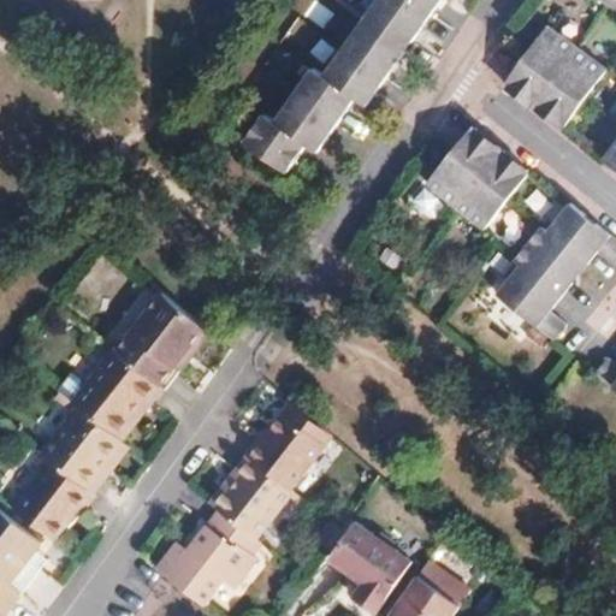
[(373,0),(366,11),(410,42),(439,0),(373,0)]
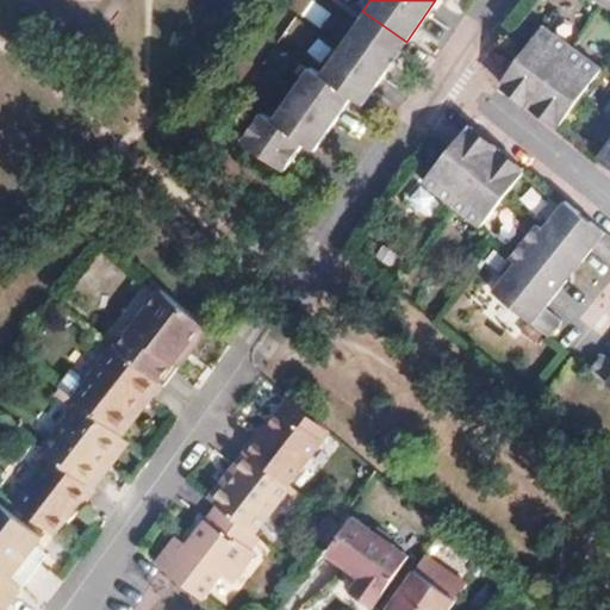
[(609,0),(567,0),(591,17),(604,27),(609,19),(609,0)]
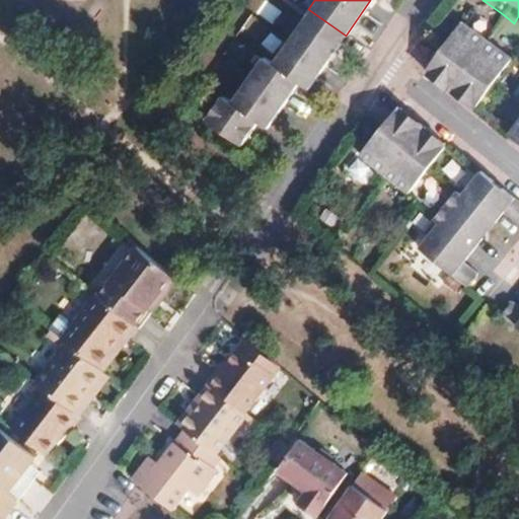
[(308,9),(302,17),(340,44),(346,35),(308,9)]
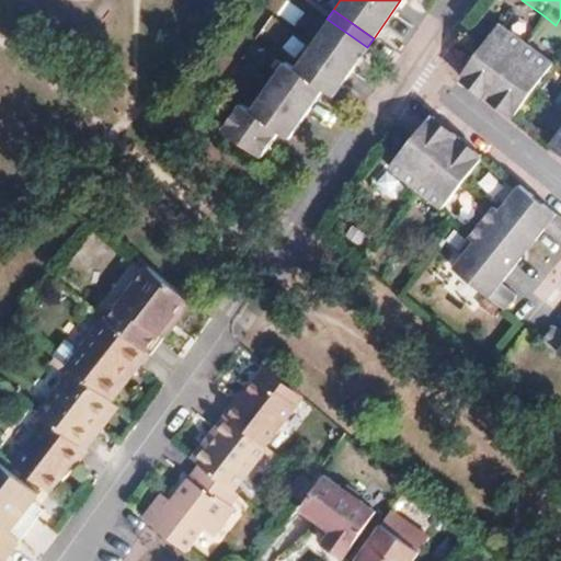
[(332,96),(367,47),(327,19),(309,43),(292,68),(283,61),(248,112),(238,105),(220,129),(258,157),(275,132),(286,139),(322,89),(332,96)]
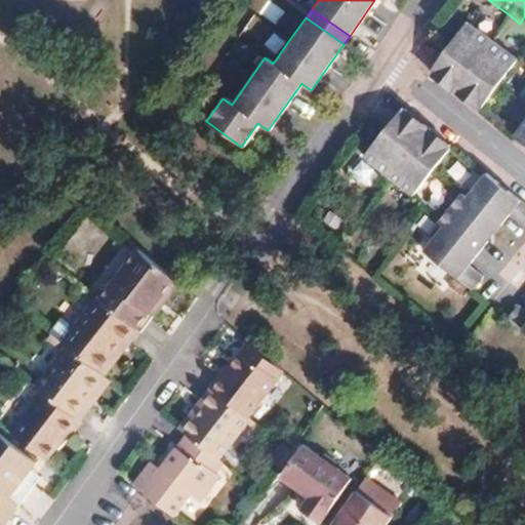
[(515,62),(463,24),(443,51),(429,71),(479,109),(515,62)]
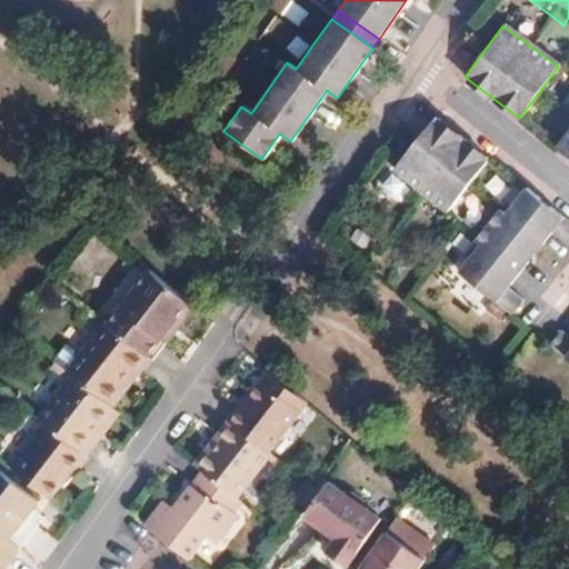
[(568,117),(568,118),(568,117),(568,129),(555,148),(568,158),(568,157),(568,117)]
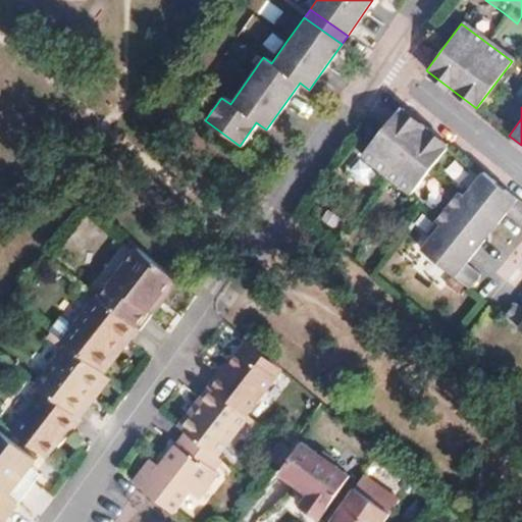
[(398,111),(359,157),(382,175),(406,195),(445,148),(398,111)]
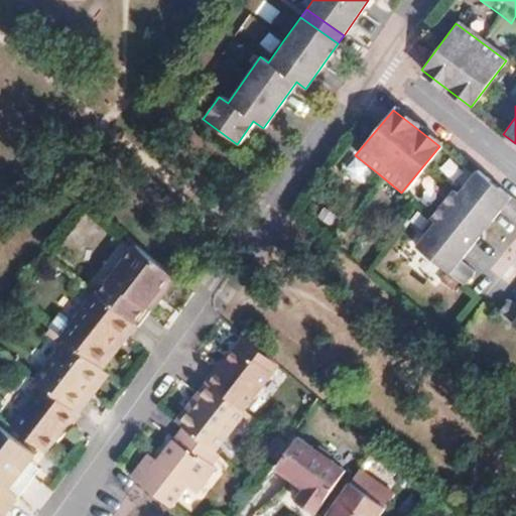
[(457,262),(475,241),(465,233),(480,216),(488,223),(497,213),(511,224),(515,217),(515,204),(496,188),(493,192),(485,186),(488,181),(475,171),(455,196),(448,190),(424,220),(430,225),(412,248),(460,286),(471,273),(457,262)]
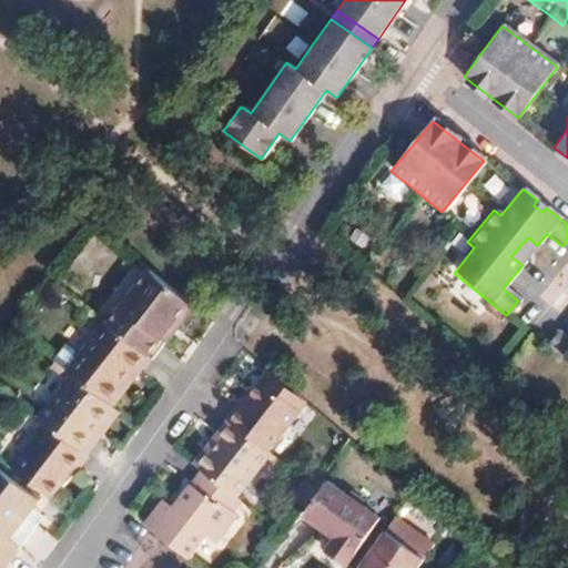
[(546,208),(537,200),(534,205),(543,212),(546,208)]
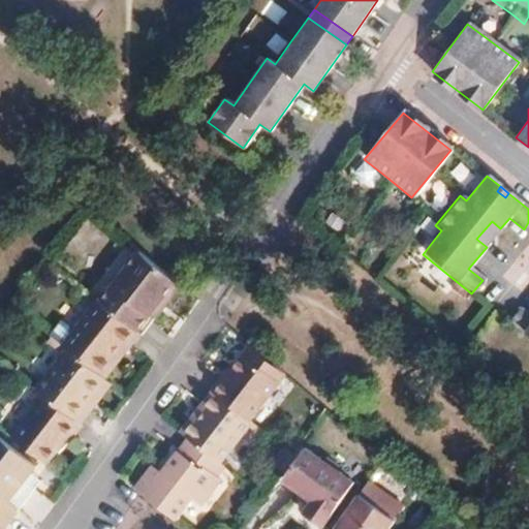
[(476,239),(487,247),(500,228),(492,221),(476,239)]
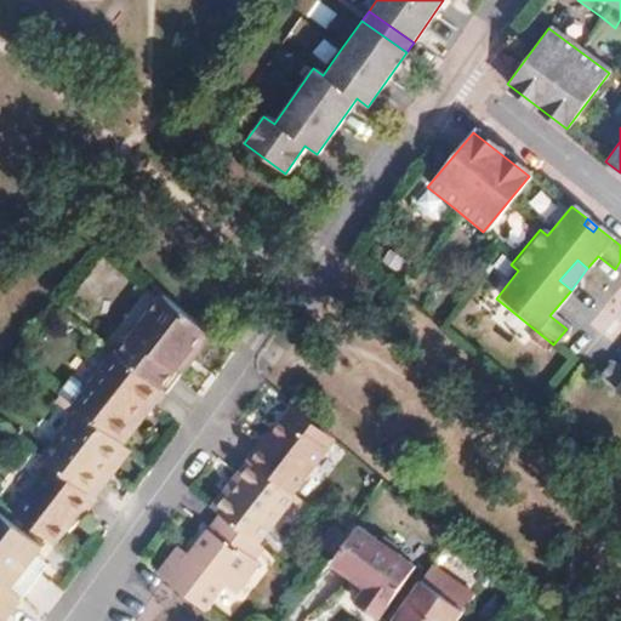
[(164,297),(117,357),(163,393),(166,396),(178,380),(171,374),(205,332),(164,297)]
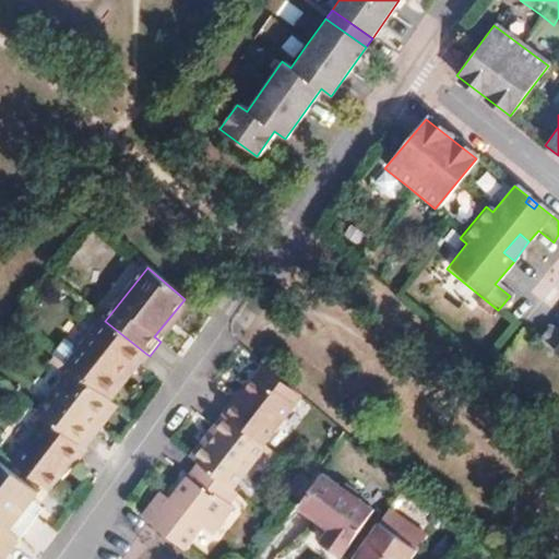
[(154,336),(161,342),(191,304),(185,299),(154,336)]
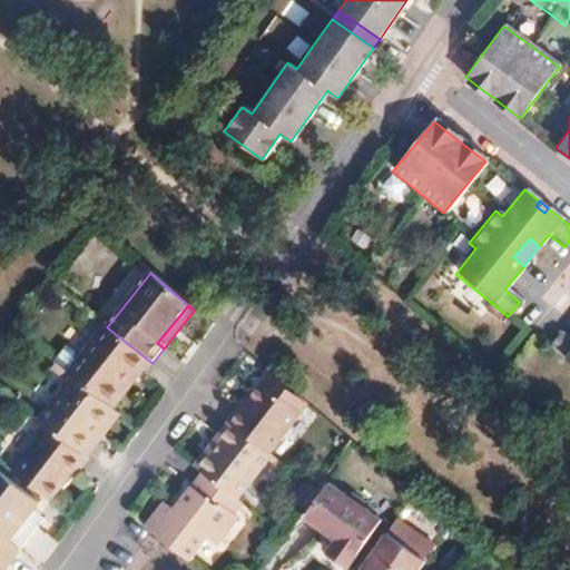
[(131,371),(138,376),(149,361),(107,327),(105,325),(67,374),(75,380),(106,404),(131,371)]
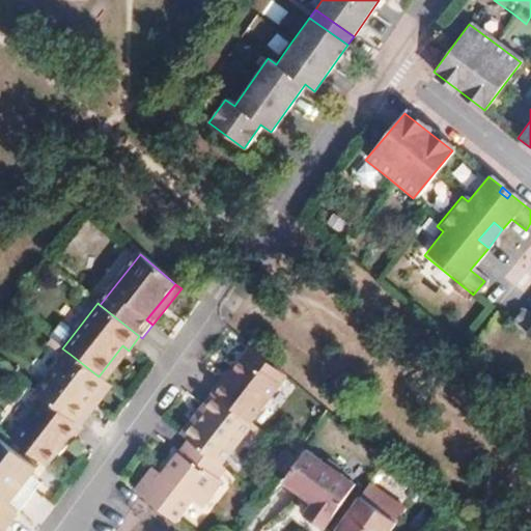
[(530,318),(520,310),(509,323),(530,340),(530,318)]
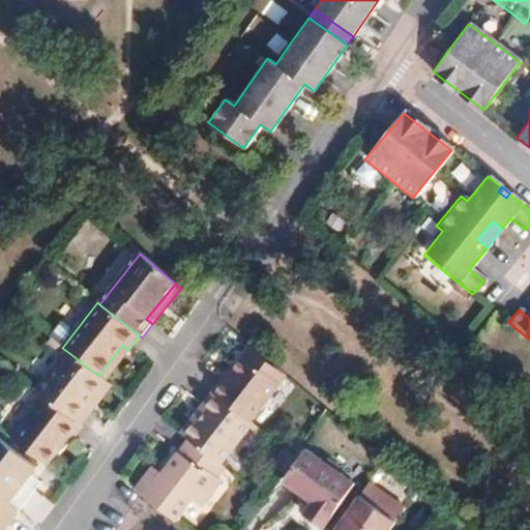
[(104,380),(128,350),(122,345),(98,376),(104,380)]
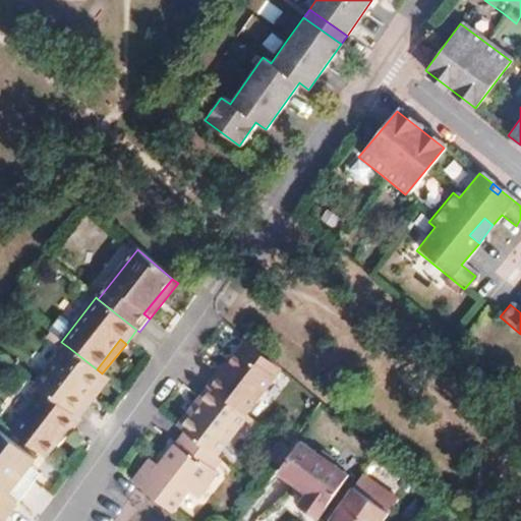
[(246,342),(239,351),(273,379),(279,369),(246,342)]
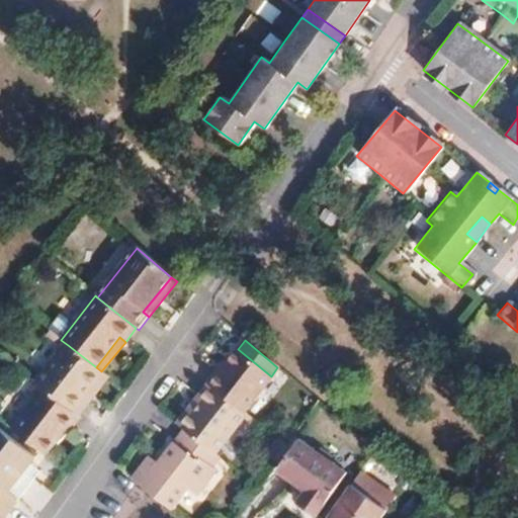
[(80,400),(101,371),(96,367),(68,345),(36,385),(45,392),(77,418),(87,406),(80,400)]
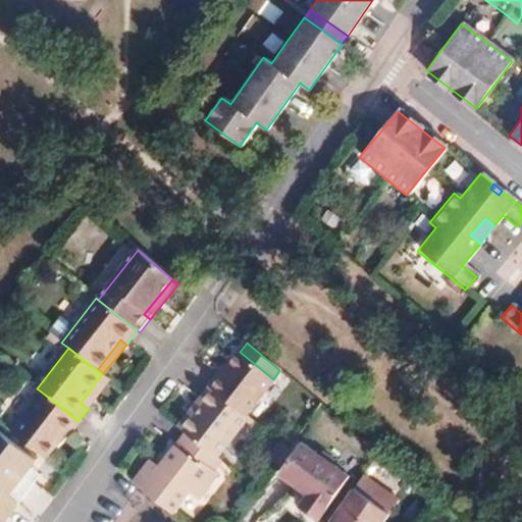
[(273,379),(240,352),(220,376),(216,373),(206,385),(245,416),(273,379)]
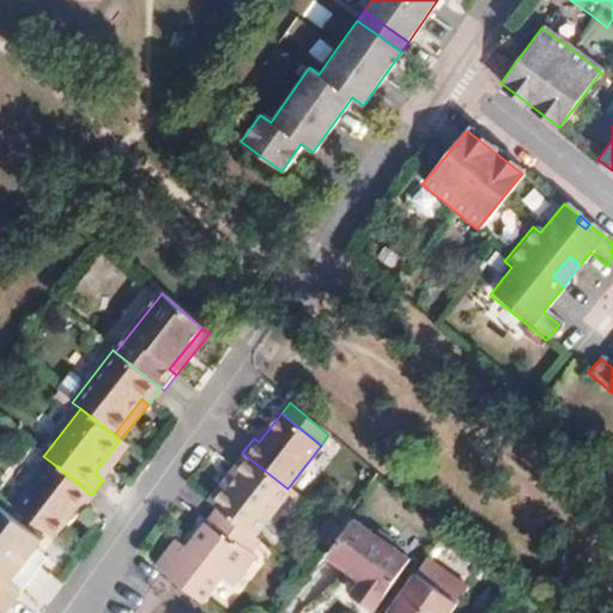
[(95,473),(103,480),(129,447),(120,439),(95,473)]
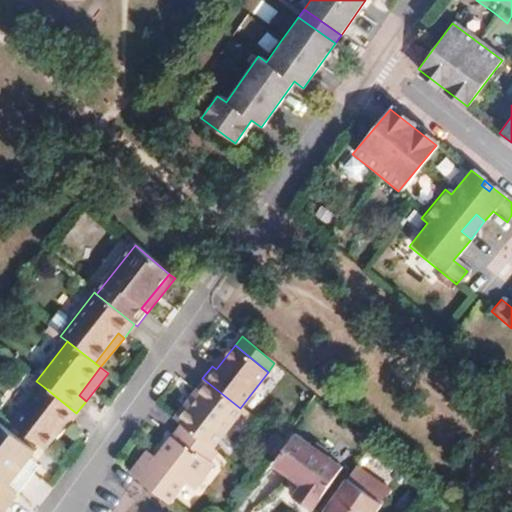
[(202,378),(192,392),(197,396),(177,422),(181,425),(212,450),(242,410),(240,408),(202,378)]
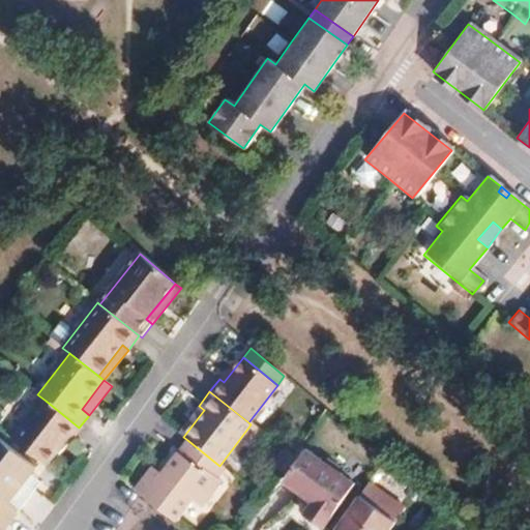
[(46,401),(15,441),(48,467),(65,444),(68,446),(82,430),(79,428),(46,401)]
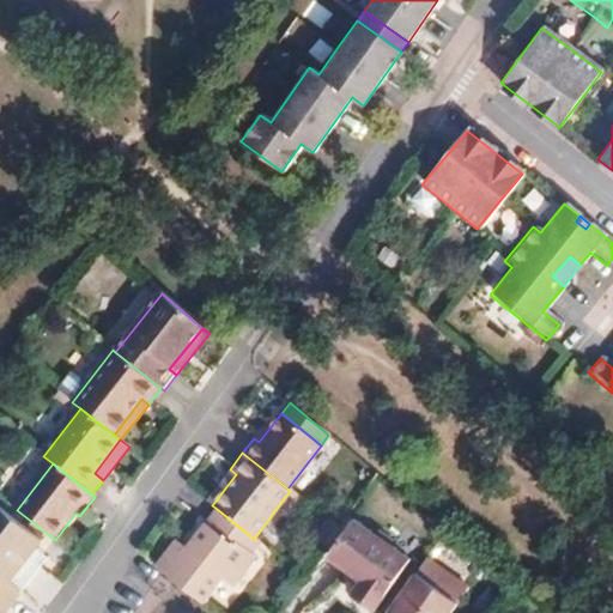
[(236,474),(230,469),(205,501),(212,505),(236,474)]
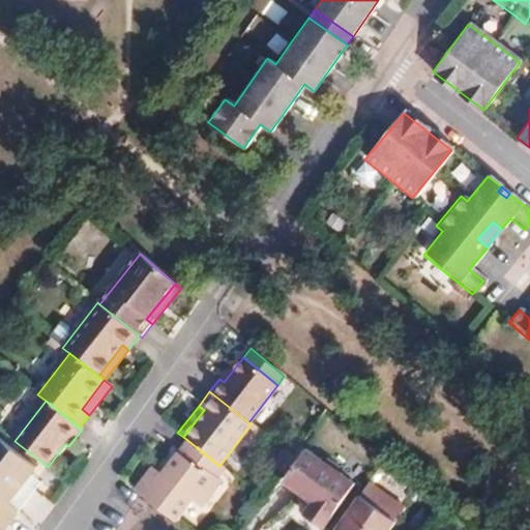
[(0,498),(17,512),(33,491),(24,483),(31,474),(36,468),(0,439),(0,498)]
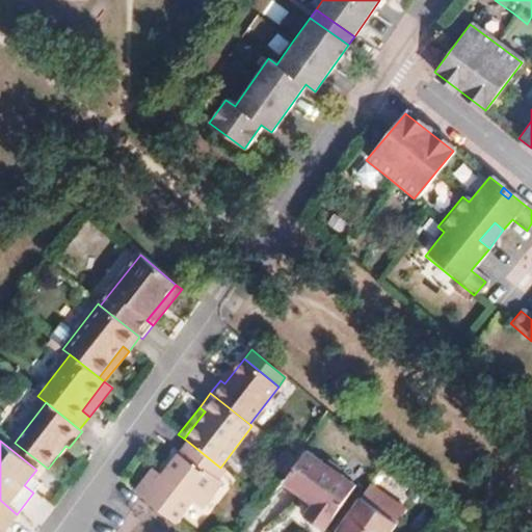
[(166,481),(160,477),(151,469),(133,491),(174,524),(190,503),(196,508),(217,482),(215,480),(223,470),(220,468),(188,442),(167,469),(174,473),(166,481)]
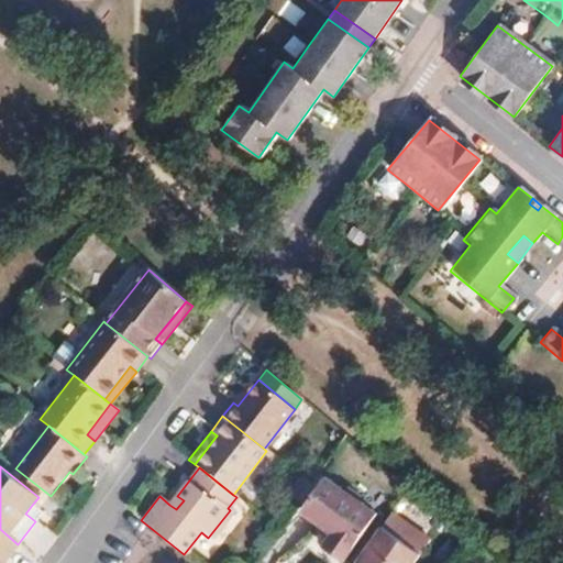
[(335,531),(331,538),(326,544),(345,559),(379,512),(362,500),(362,493),(351,484),(343,486),(328,475),(304,508),(326,523),(335,531)]
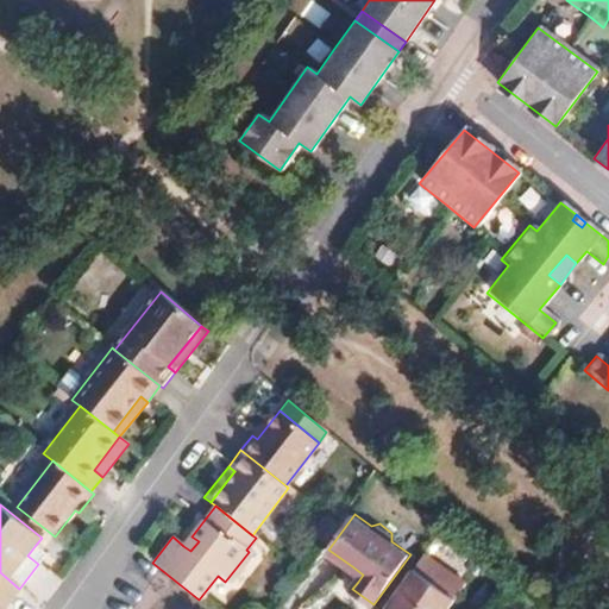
[(192,537),(183,546),(190,551),(199,541),(192,537)]
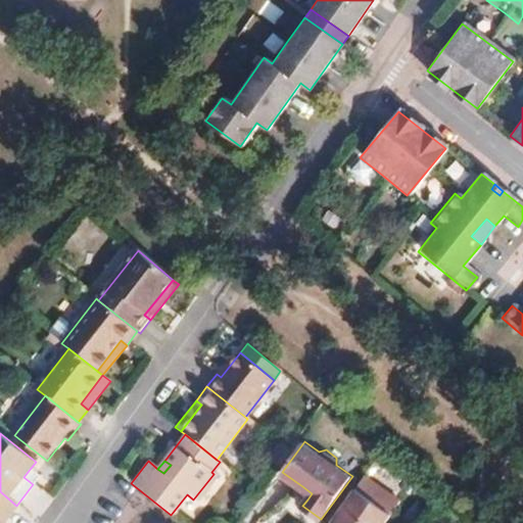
[(40,476),(31,468),(24,477),(33,484),(40,476)]
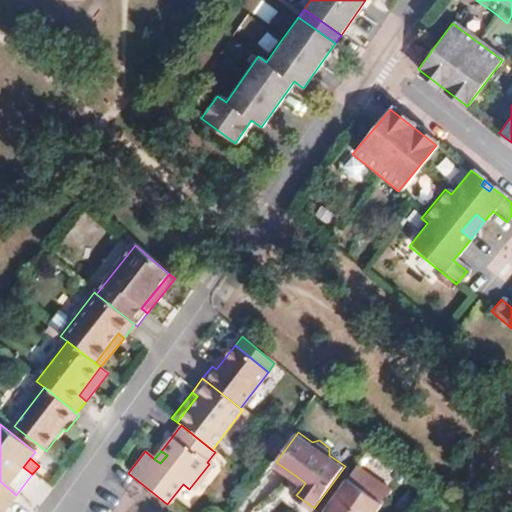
[(374,511),(382,503),(391,491),(356,465),(322,511),(374,511)]
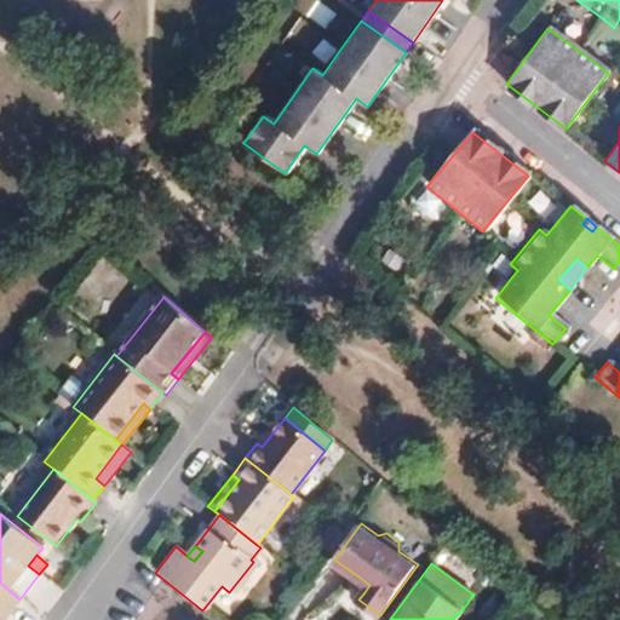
[(354,584),(365,592),(369,585),(359,577),(354,584)]
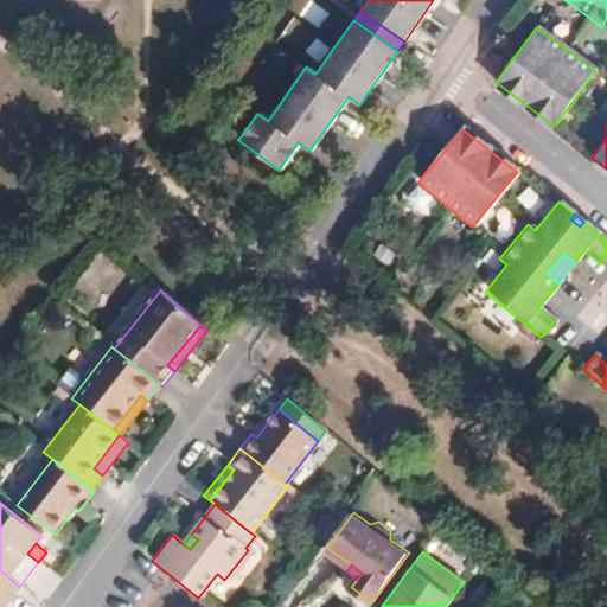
[(0,606),(2,606),(19,587),(0,570),(0,606)]
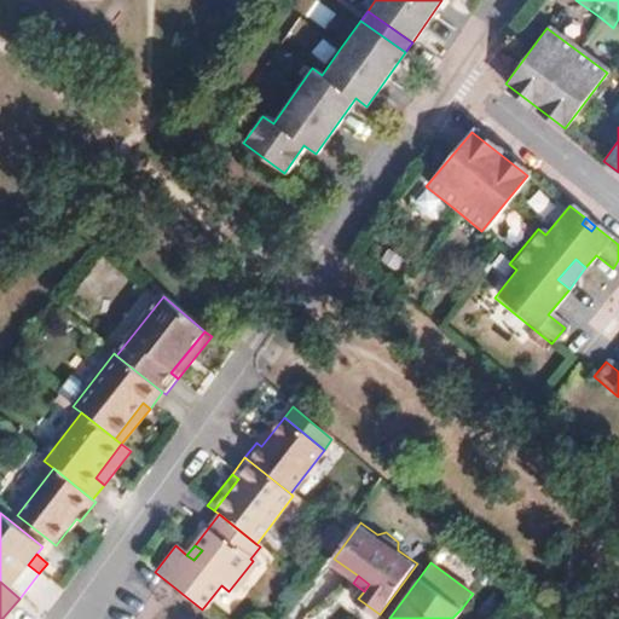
All buildings are outlined.
